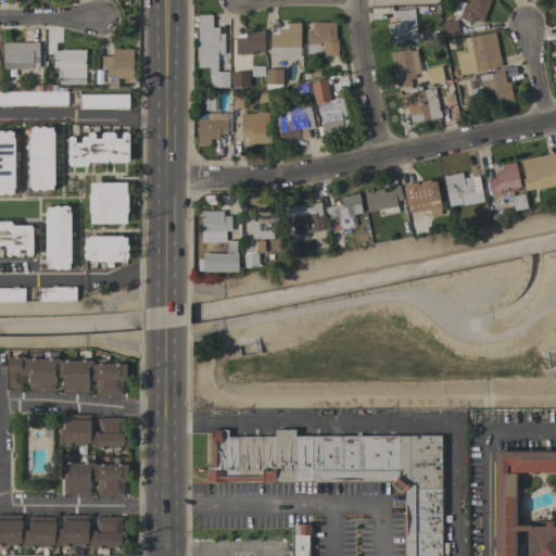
[(490,0),(482,22),(475,19),(472,23),(466,21),(465,23),(459,21),(460,19),(459,19),(459,16),(453,14),(458,1),(465,3),(465,2),(468,3),(469,0),(490,0)]
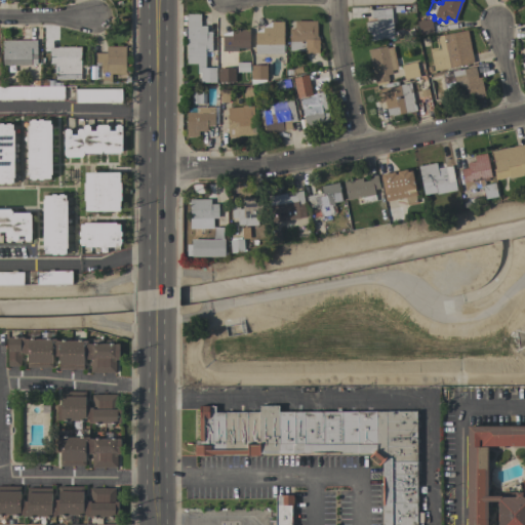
[(394,39),(367,42),(365,23),(376,22),(375,17),(371,18),(371,10),(391,8),(392,14),(394,39)]
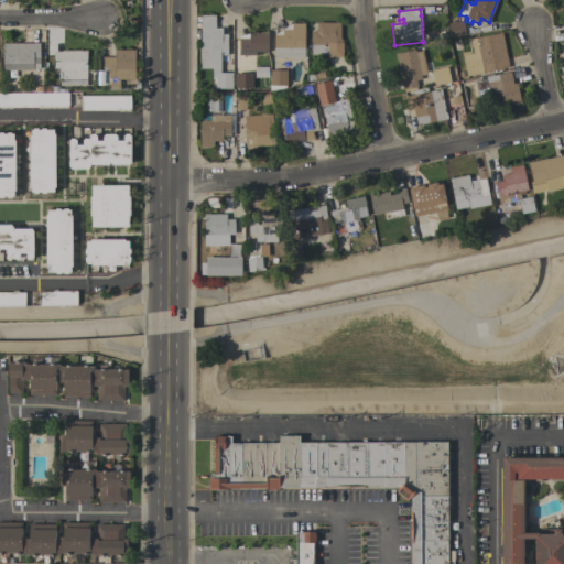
[(201,15),(215,15),(215,29),(221,29),(221,34),(227,34),(227,55),(220,55),(220,73),(231,73),(232,89),(216,89),(216,78),(212,78),(212,68),(201,68),(201,15)]
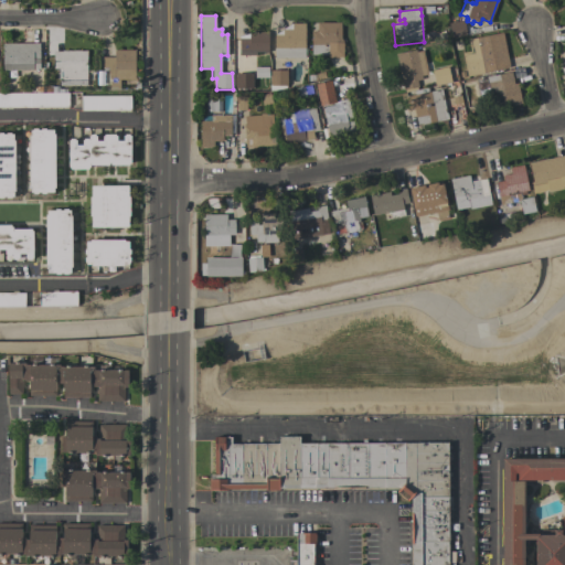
[(465,21),(466,34),(451,36),(449,23),(465,21)]
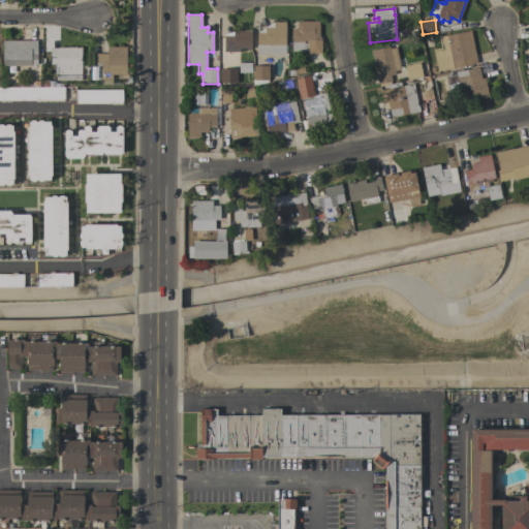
[(273,22),(285,22),(285,55),(258,55),(257,45),(257,32),(273,22)]
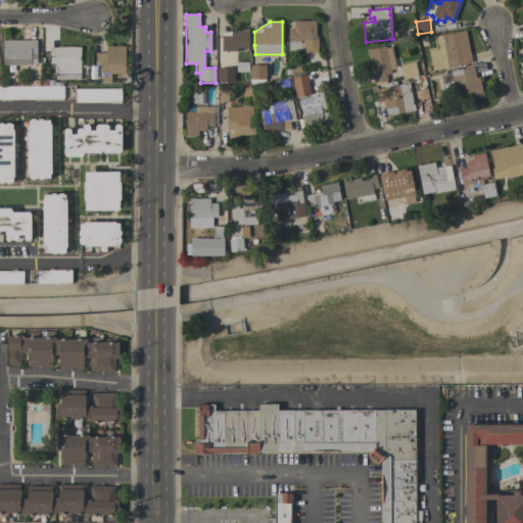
[(316,21),(316,36),(318,39),(318,53),(303,53),(303,51),(288,51),(288,30),(293,30),(293,21),(316,21)]
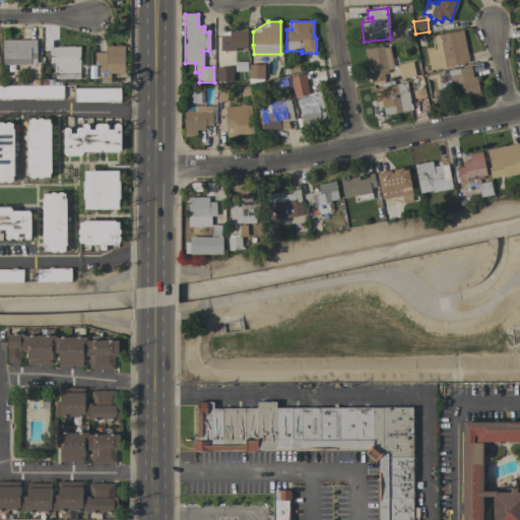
[(230,31),(230,29),(247,29),(247,49),(235,49),(234,64),(220,64),(220,52),(214,51),(214,36),(230,31)]
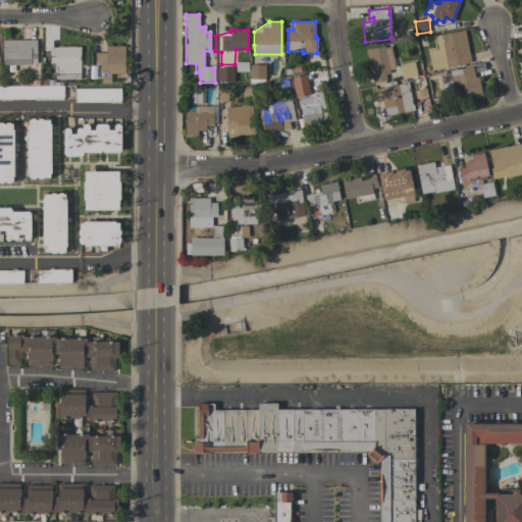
[(427,49),(434,48),(432,37),(464,30),(471,62),(431,71),(427,49)]
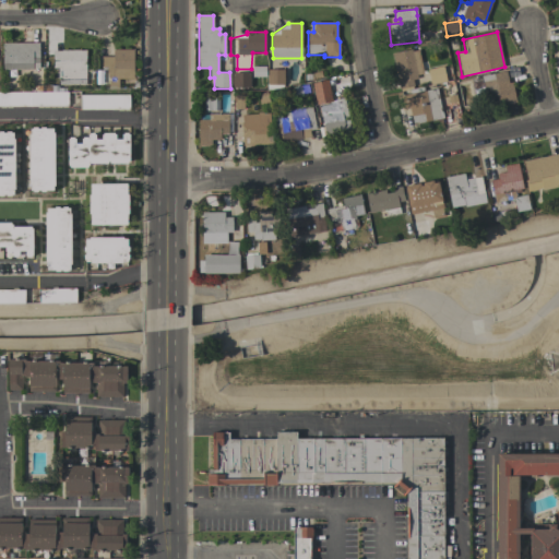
[(39,43),(39,69),(33,69),(33,70),(2,70),(2,44),(39,43)]
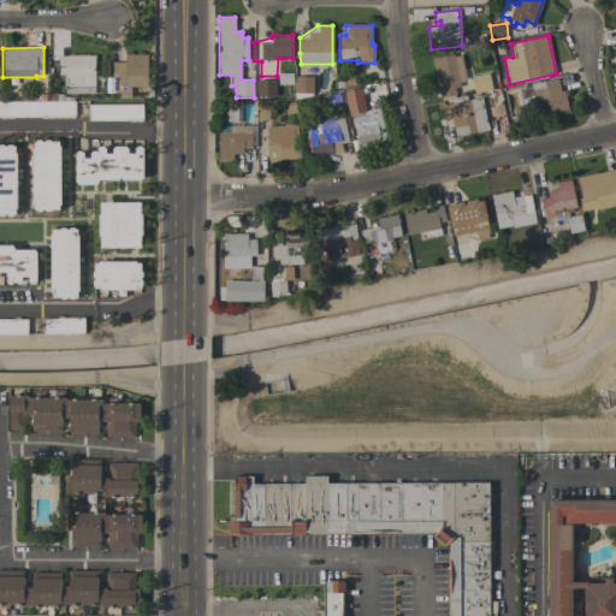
[(147,87),(119,87),(119,77),(112,77),(112,61),(125,61),(125,54),(147,54),(147,87)]
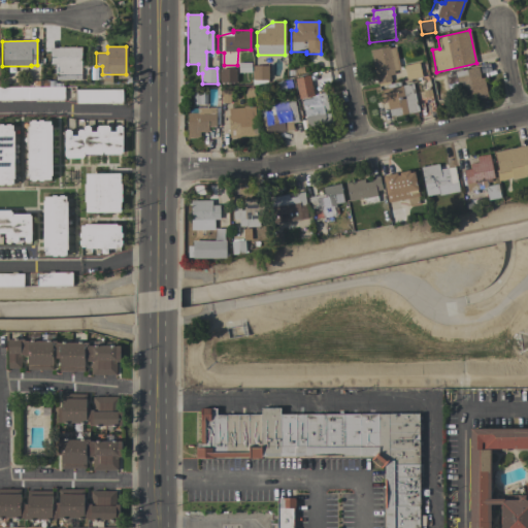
[(370,51),(389,46),(389,48),(395,47),(400,69),(393,71),(394,74),(390,75),(391,81),(390,81),(390,84),(388,85),(378,87),(378,85),(377,85),(370,51)]
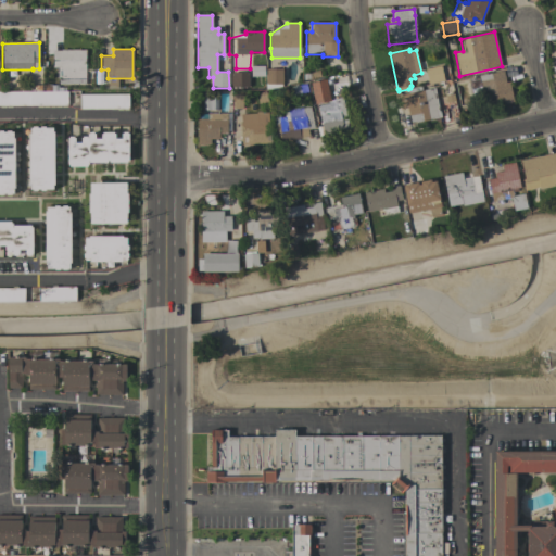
[(86,85),(59,85),(59,79),(61,79),(61,67),(52,67),(52,51),(61,51),(61,50),(85,50),(86,85)]
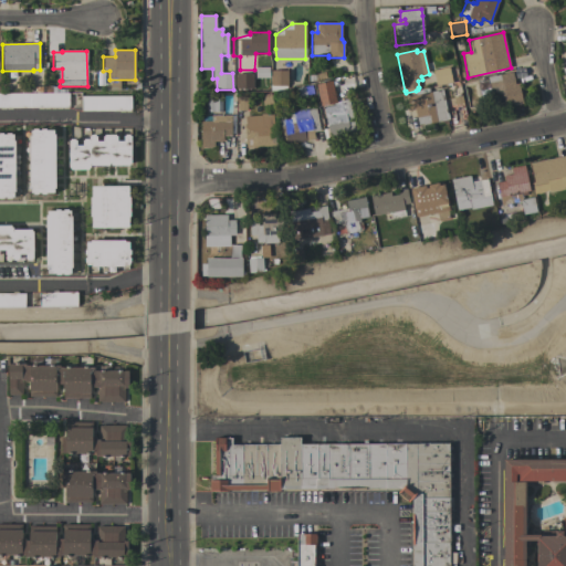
[(449,66),(452,82),(436,85),(432,71),(449,66)]
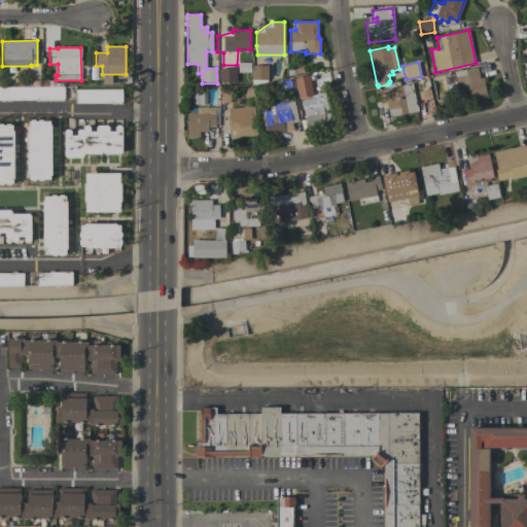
[(251,79),(252,79),(252,66),(268,66),(268,82),(251,85),(251,79)]
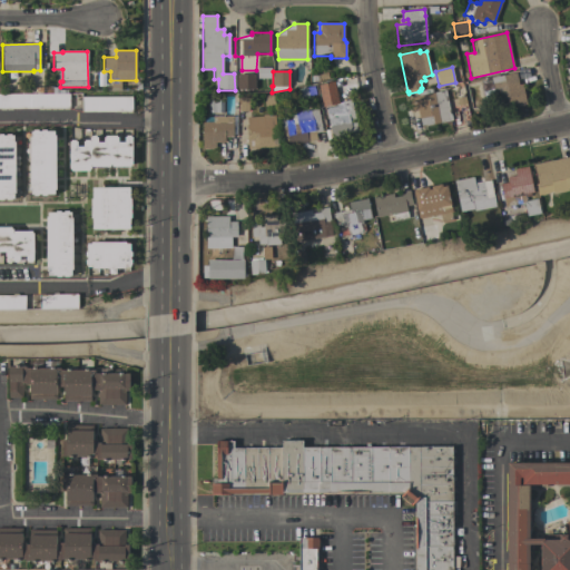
[(517,72),(519,85),(522,84),(527,105),(497,111),(492,92),(493,91),(491,78),(517,72)]
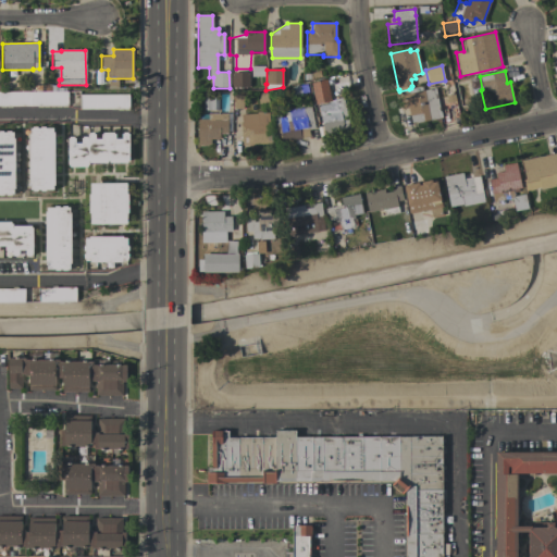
[(231,88),(231,73),(247,73),(247,88),(231,88)]
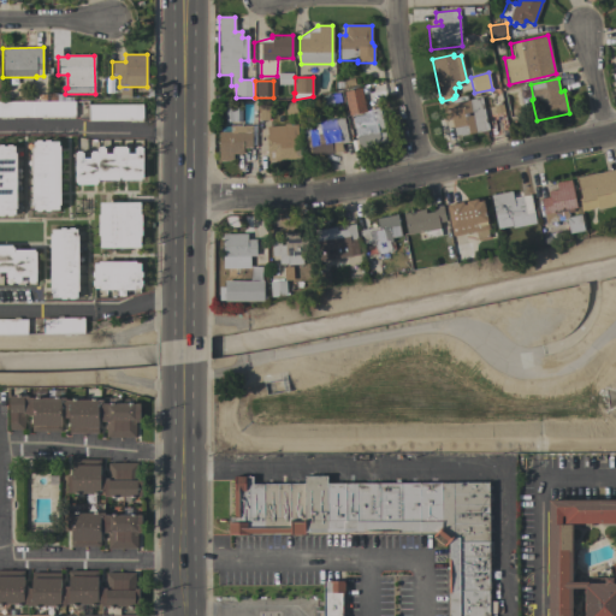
[(452,99),(455,98),(467,95),(468,101),(481,98),(489,130),(461,136),(461,134),(455,135),(452,119),(444,120),(442,106),(454,104),(452,99)]
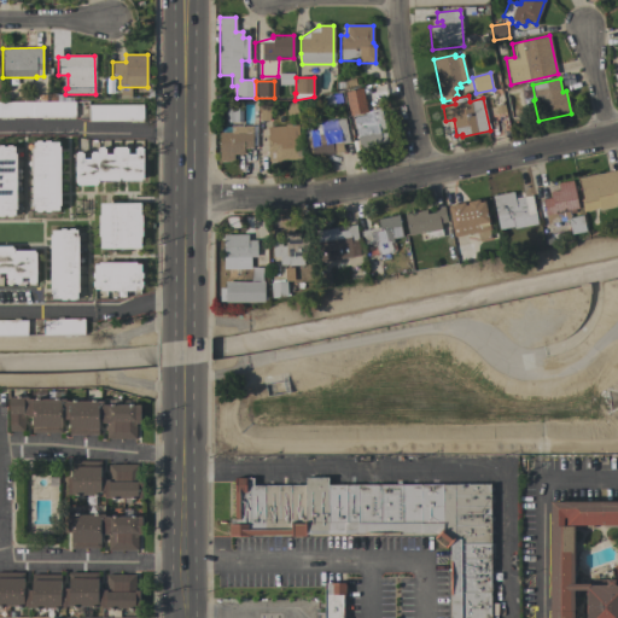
[(391,143),(360,149),(354,117),(363,115),(361,101),(383,97),(391,143)]
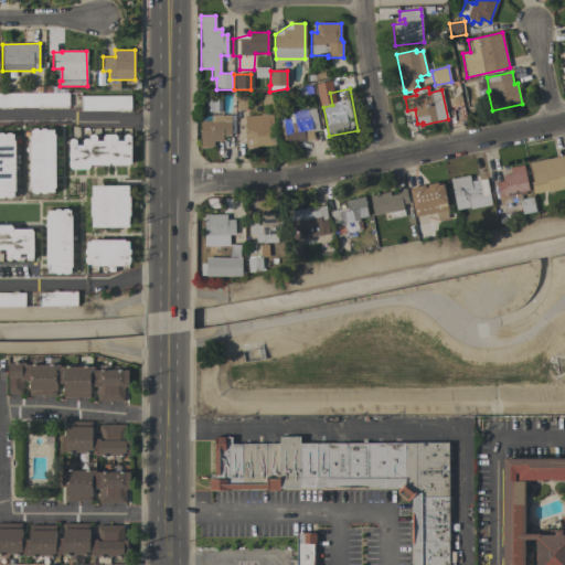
[(0,93),(68,93),(68,107),(0,107),(0,93)]
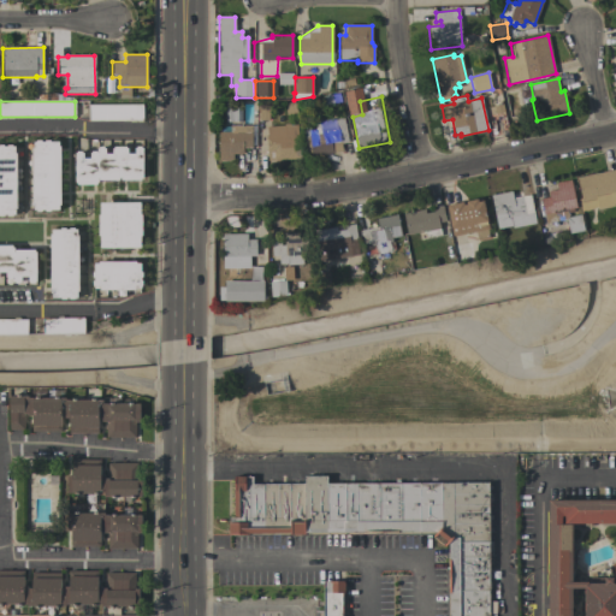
[(142,105),(142,120),(88,120),(88,105),(142,105)]
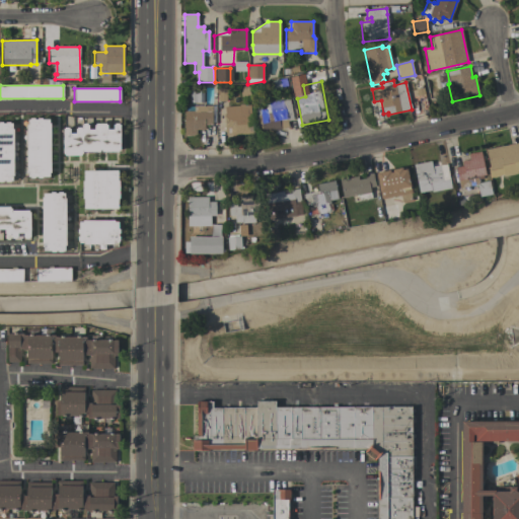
[(293,120),(287,121),(289,127),(280,129),(280,130),(263,133),(262,129),(261,129),(258,123),(257,123),(256,117),(255,117),(253,109),(261,108),(262,110),(266,109),(266,108),(268,102),(282,100),(289,99),(293,120)]
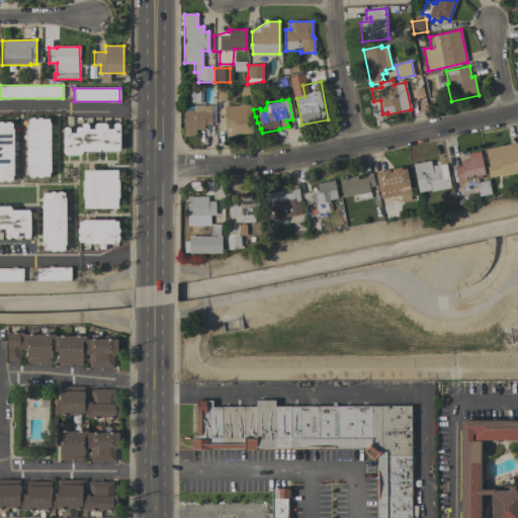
[(183,111),(193,111),(193,106),(211,105),(211,124),(204,124),(204,130),(195,130),(196,136),(184,136),(183,111)]
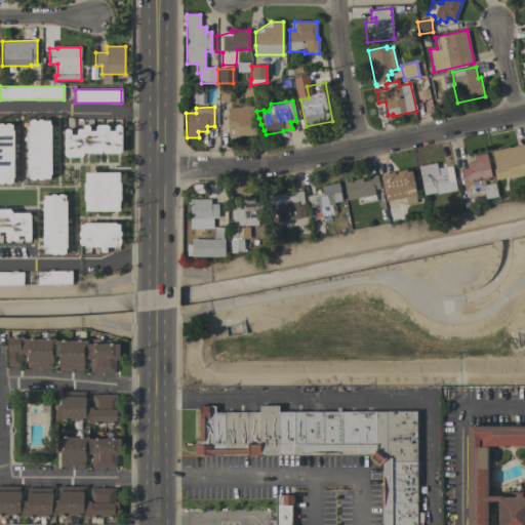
[(228,136),(227,115),(228,115),(228,108),(253,107),(255,135),(228,136)]
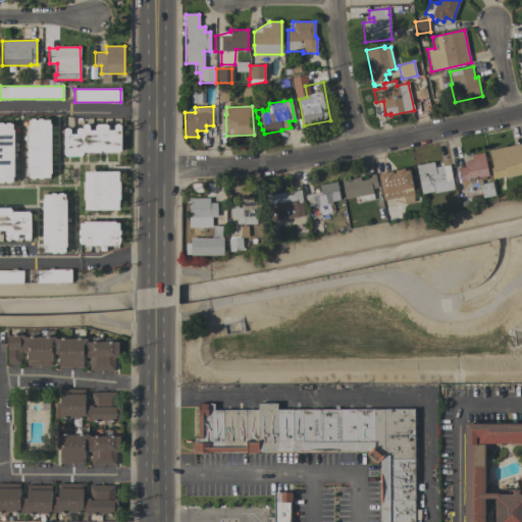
[(27,125),(29,125),(29,119),(42,119),(42,120),(49,120),(49,124),(51,124),(51,174),(49,174),(49,178),(42,178),(42,179),(38,179),(38,177),(35,177),(35,179),(31,179),(31,178),(29,178),(29,172),(27,172),(27,125)]
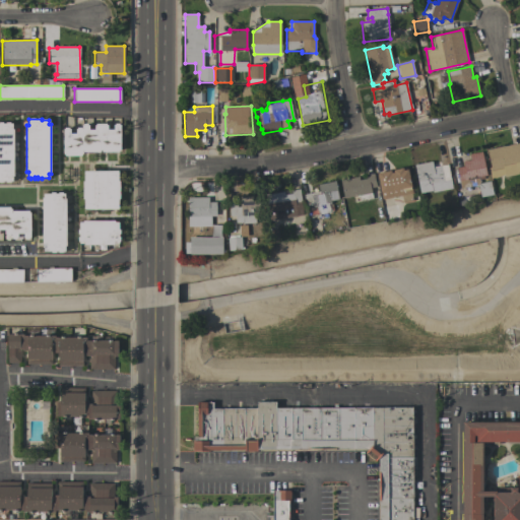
[(12,176),(12,182),(10,182),(10,183),(6,183),(6,182),(3,182),(3,183),(0,183),(0,123),(3,123),(3,124),(5,124),(5,123),(10,122),(10,124),(12,124),(12,129),(13,129),(14,176),(12,176)]
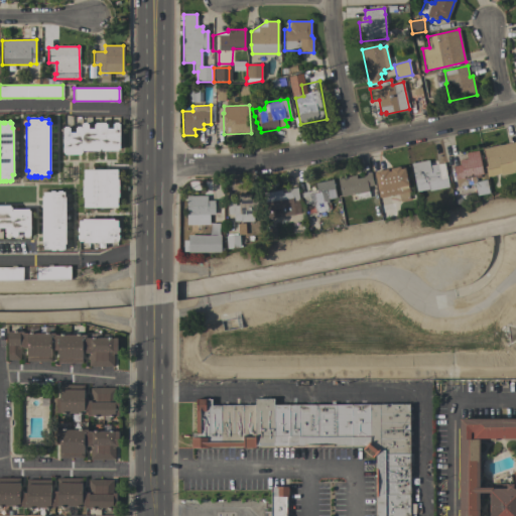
[(119,148),(118,148),(118,150),(102,150),(102,149),(99,149),(99,150),(83,151),(83,152),(81,152),(81,154),(65,154),(65,152),(63,152),(62,128),(63,128),(63,127),(69,127),(69,128),(70,128),(70,132),(76,132),(76,128),(77,128),(77,127),(82,127),(82,124),(83,124),(83,123),(87,123),(87,124),(88,124),(88,129),(94,129),(94,124),(95,124),(95,123),(105,123),(105,124),(107,124),(107,128),(113,128),(113,124),(114,124),(114,123),(118,123),(118,124),(119,124),(119,148)]
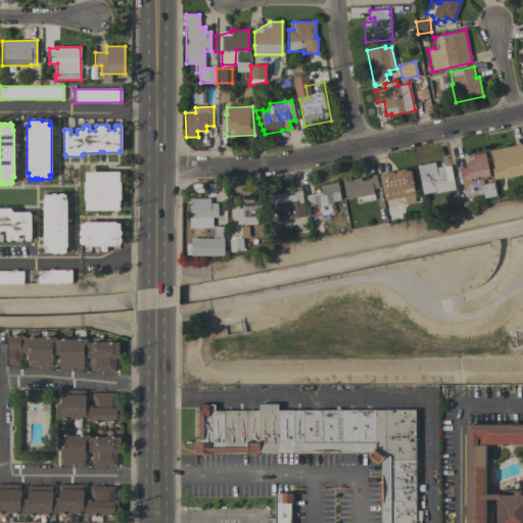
[(522,143),(522,172),(521,173),(521,175),(508,178),(508,176),(495,179),(494,175),(492,175),(491,169),(493,169),(489,151),(522,143)]
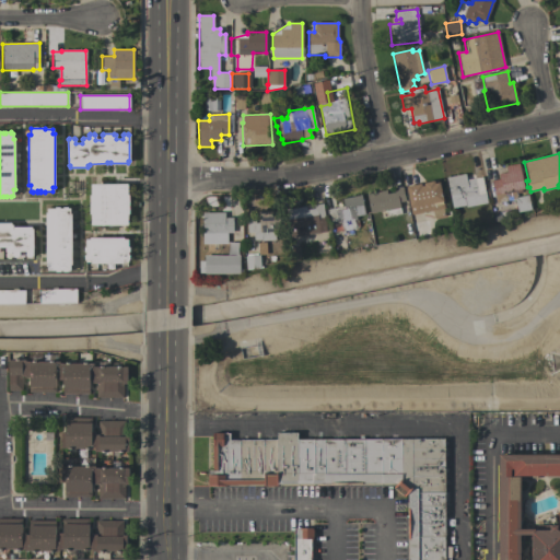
[(516,198),(513,198),(496,202),(491,181),(499,179),(498,174),(505,172),(504,166),(517,163),(523,189),(520,189),(520,191),(515,193),(516,198)]
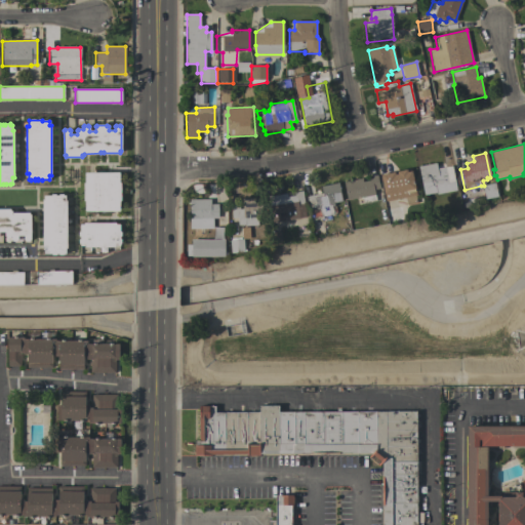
[(417,167),(436,163),(437,169),(451,166),(457,190),(437,195),(436,193),(425,195),(417,167)]
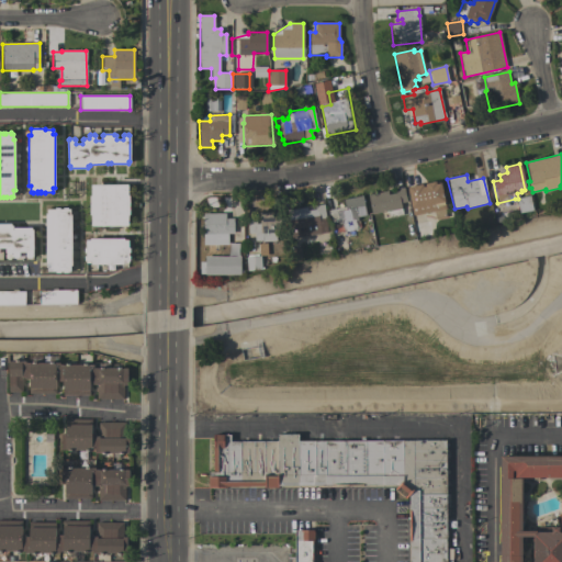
[(419,212),(413,213),(409,197),(417,194),(418,197),(422,197),(418,186),(440,180),(446,209),(445,210),(446,217),(435,220),(434,212),(420,214),(419,212)]
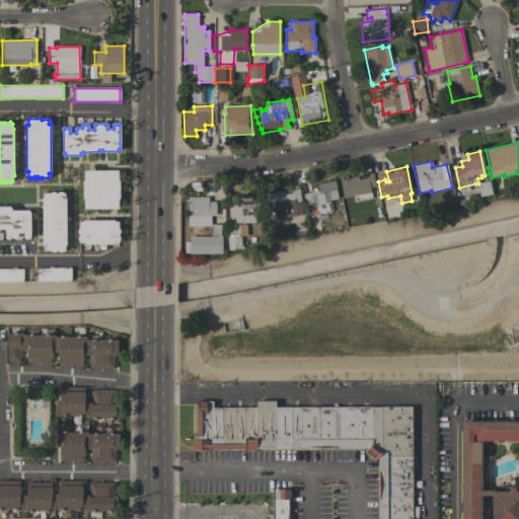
[(118,170),(118,180),(120,180),(120,199),(118,199),(118,209),(84,209),(84,199),(83,199),(82,180),(84,180),(84,170),(118,170)]
